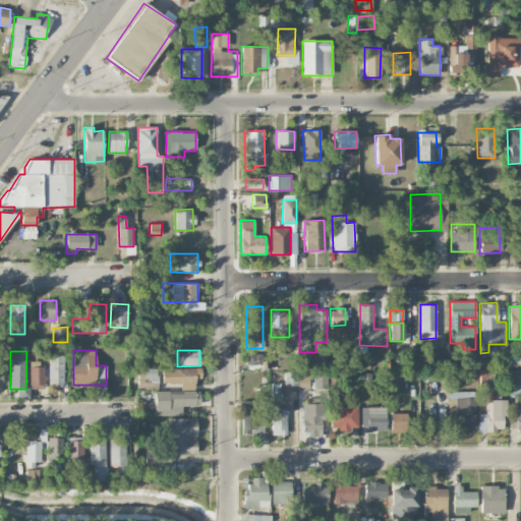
[(263,353),(247,353),(246,365),(263,365),(263,353)]
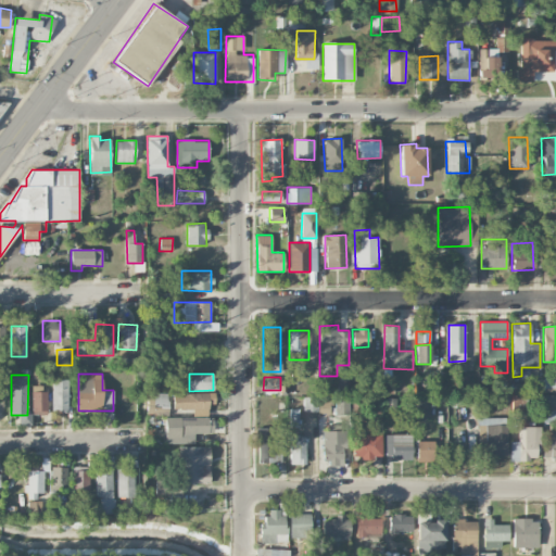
[(67,412),(68,379),(53,379),(52,412),(67,412)]
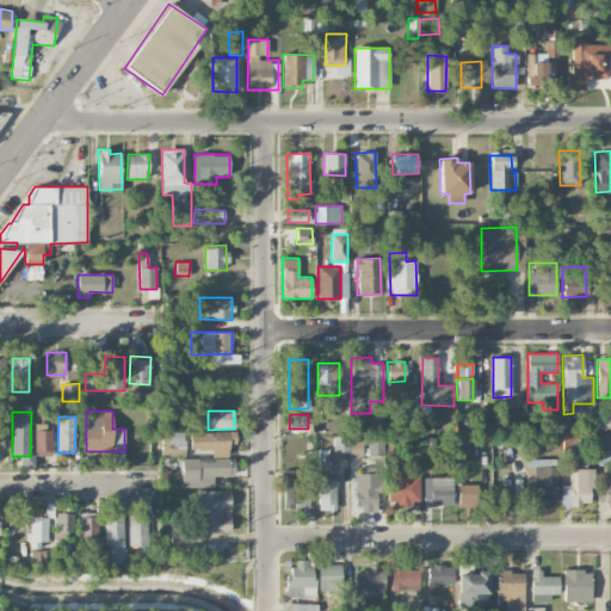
[(51,455),(50,424),(35,424),(36,456),(51,455)]
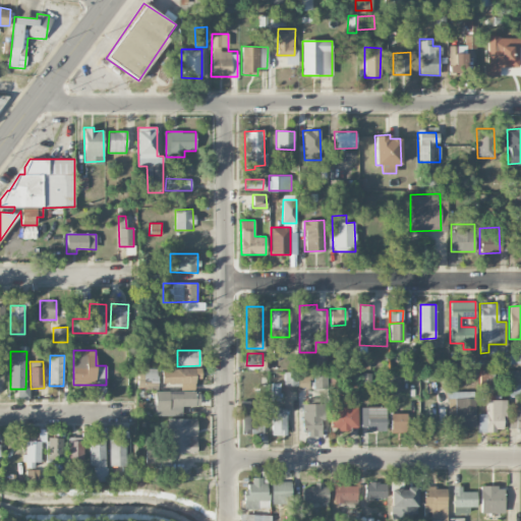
[(479,386),(490,386),(491,362),(479,362),(479,386)]
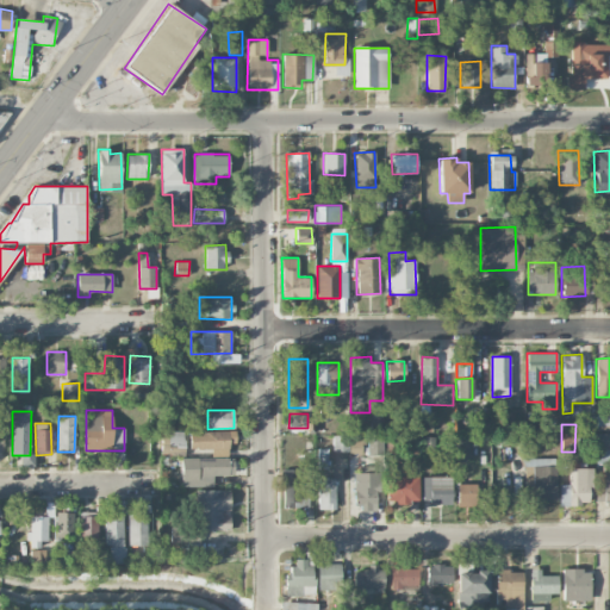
[(236,447),(235,430),(190,431),(190,449),(236,447)]
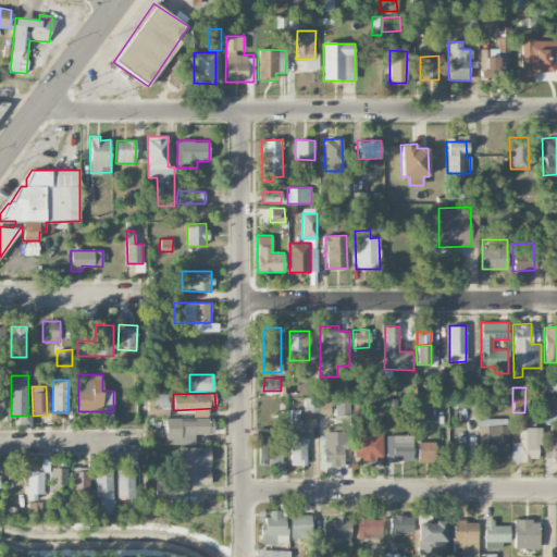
[(147,416),(168,416),(169,394),(147,394),(147,416)]
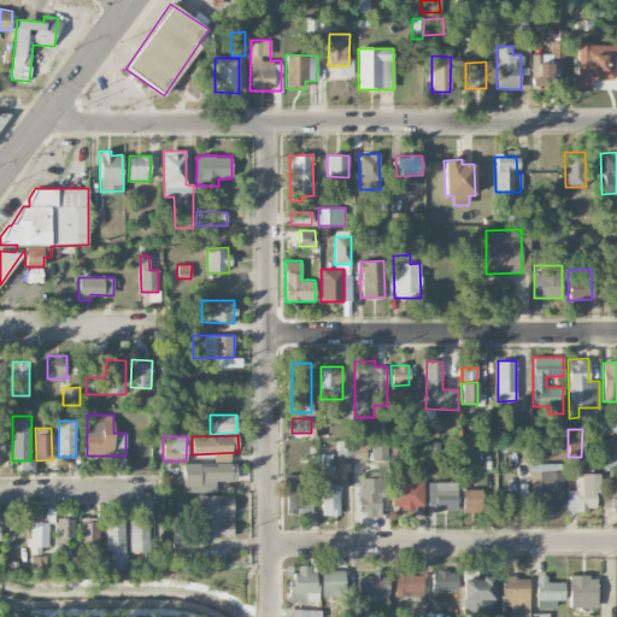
[(616,438),(603,439),(603,466),(616,465),(616,438)]
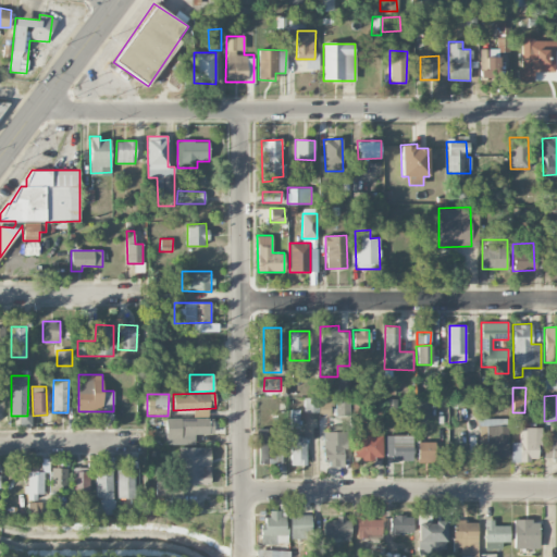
[(213,418),(165,418),(165,436),(213,435),(213,418)]
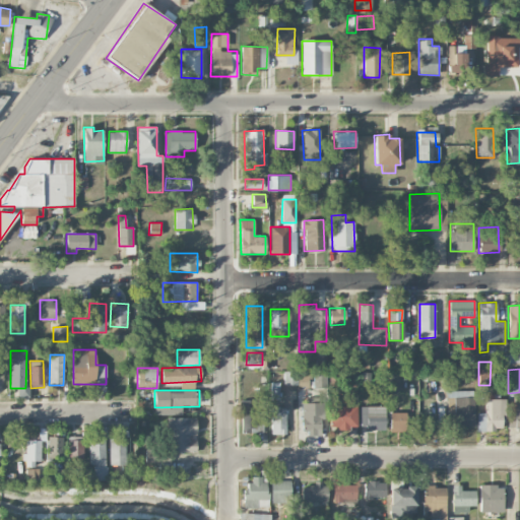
[(454,427),(474,427),(473,390),(447,391),(447,413),(454,412),(454,427)]
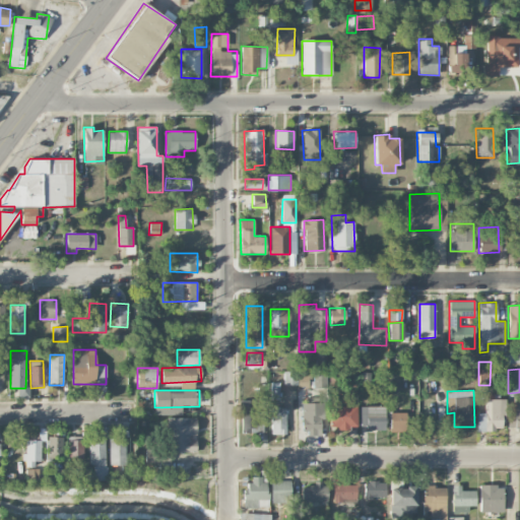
[(476,412),(477,431),(505,430),(504,398),(484,399),(484,412),(476,412)]
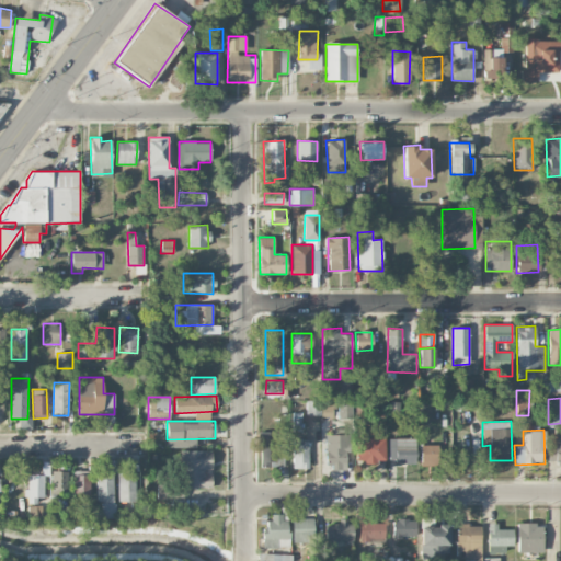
[(261,431),(260,466),(279,467),(281,432),(261,431)]
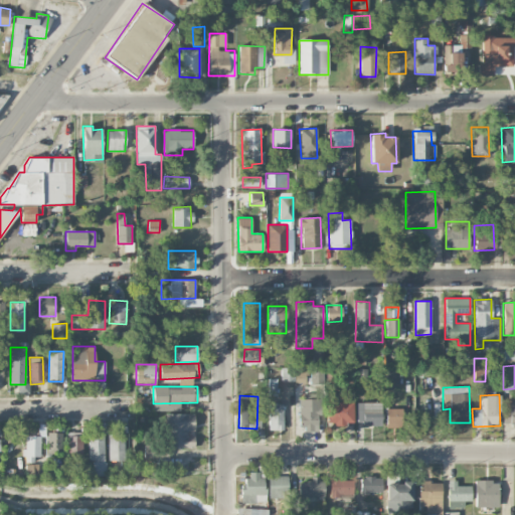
[(321,398),(299,398),(299,430),(322,430),(321,398)]
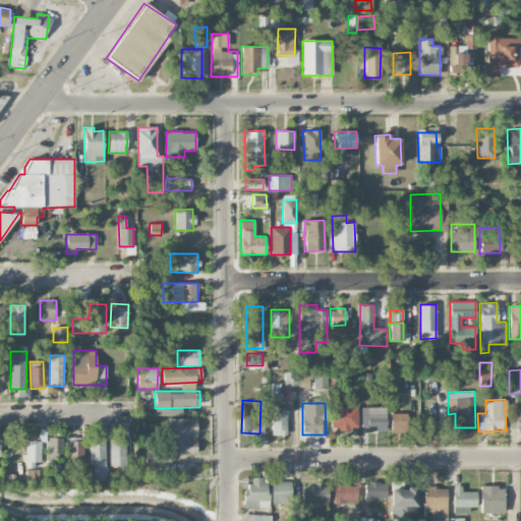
[(357,429),(358,407),(331,406),(331,429),(357,429)]
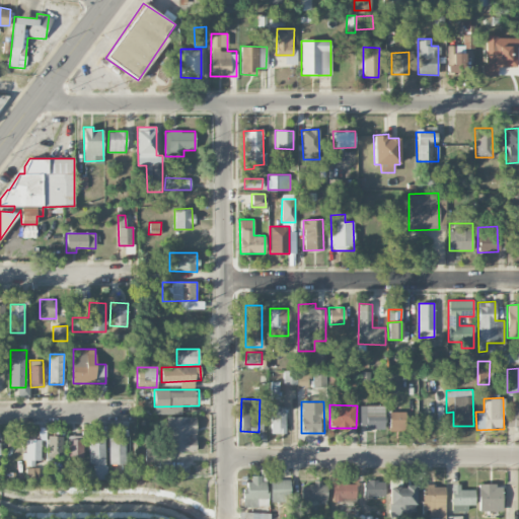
[(360,405),(361,429),(384,428),(384,404),(360,405)]
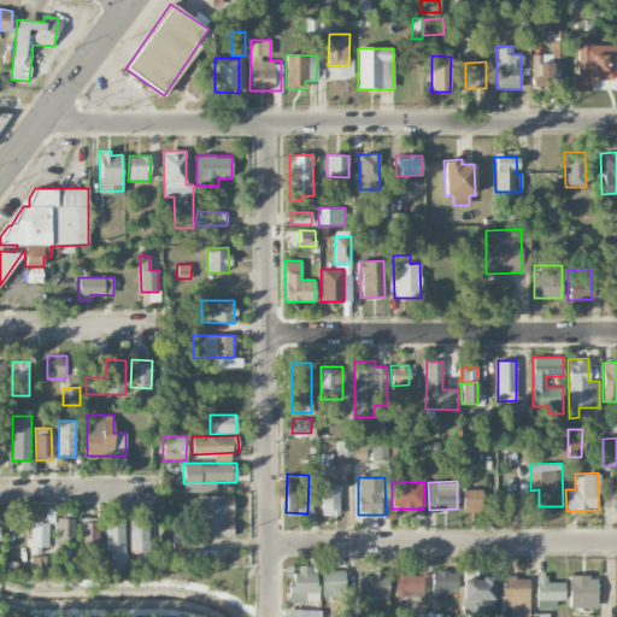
[(339,483),(322,485),(322,512),(340,512),(339,483)]
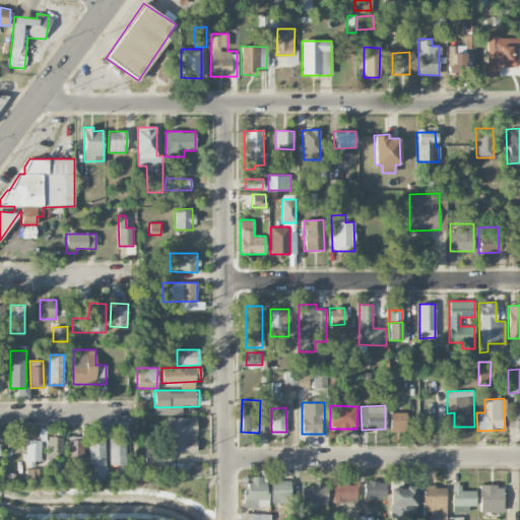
[(406,412),(390,412),(390,428),(406,429),(406,412)]
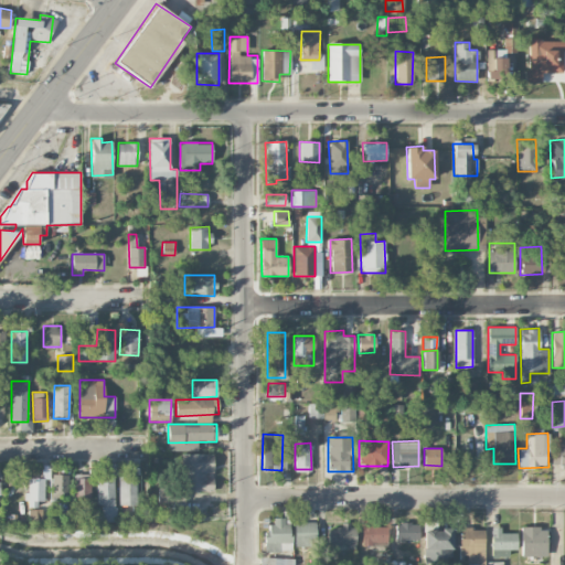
[(213,476),(213,454),(182,454),(183,492),(213,491),(213,476)]
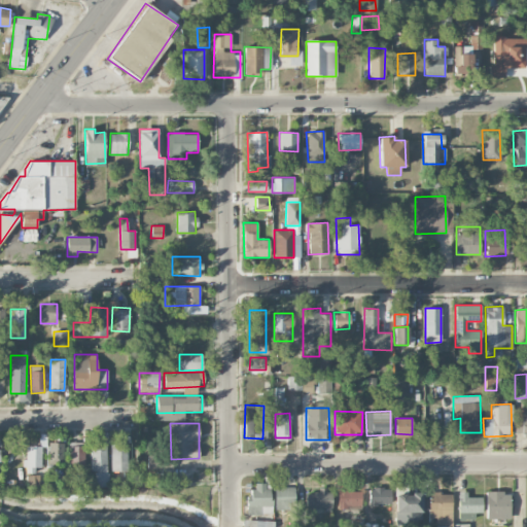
[(40,467),(40,443),(25,442),(25,473),(34,473),(34,467),(40,467)]
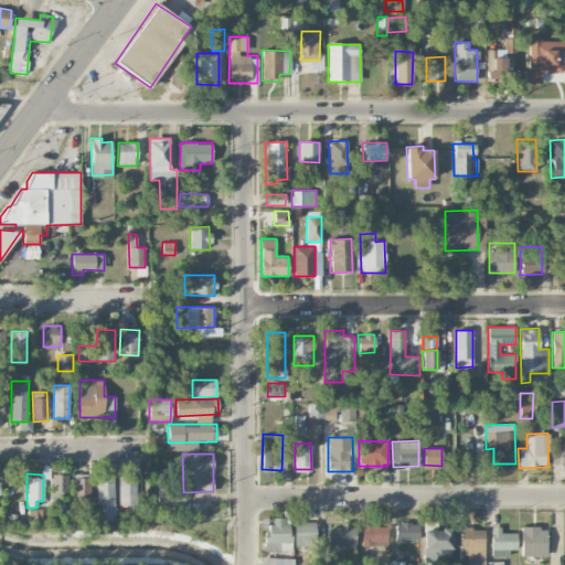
[(51,497),(66,498),(67,475),(52,475),(51,497)]
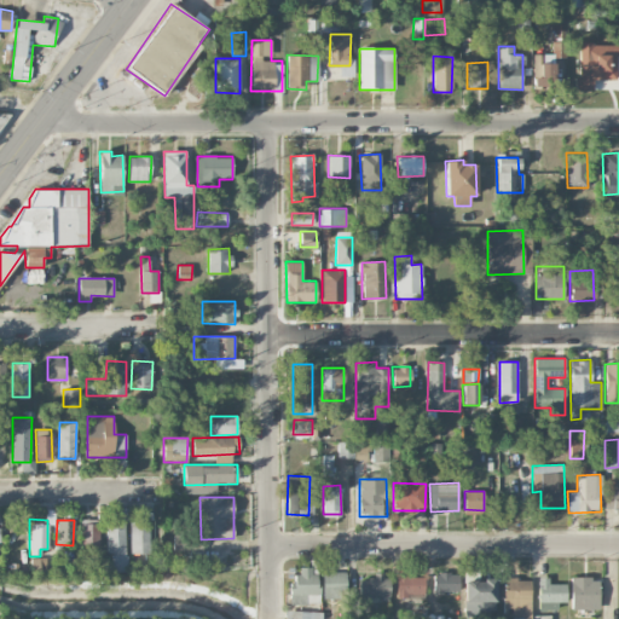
[(98,520),(80,520),(81,547),(99,547),(98,520)]
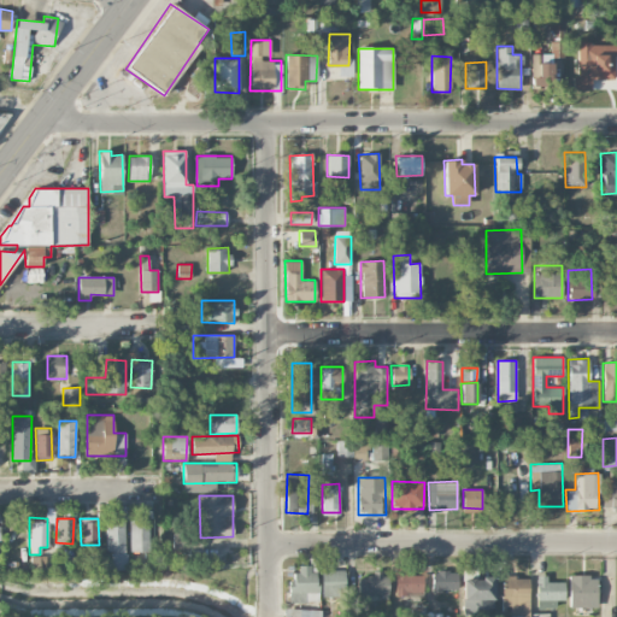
[(106,519),(107,559),(103,560),(103,570),(125,570),(123,519),(106,519)]
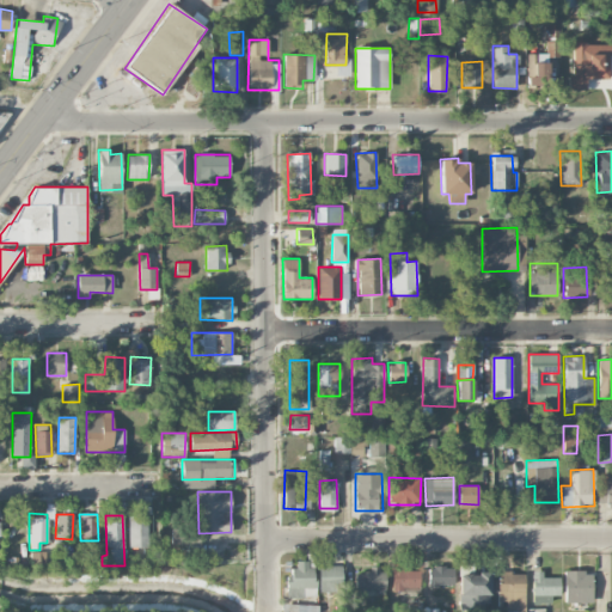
[(128,548),(146,548),(147,516),(128,515),(128,548)]
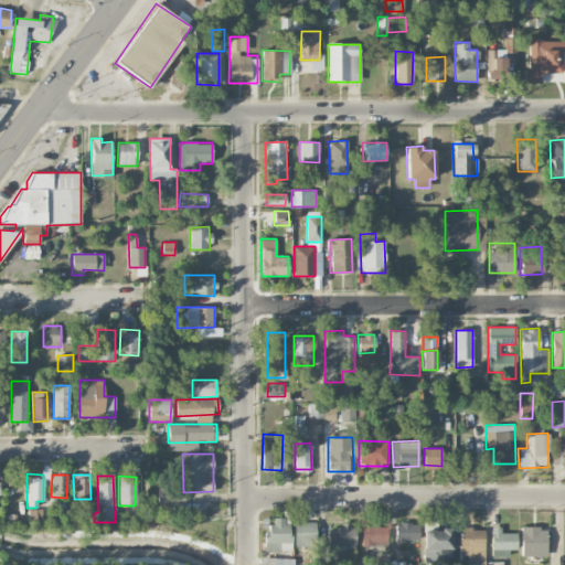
[(157,504),(182,505),(182,486),(158,484),(157,504)]
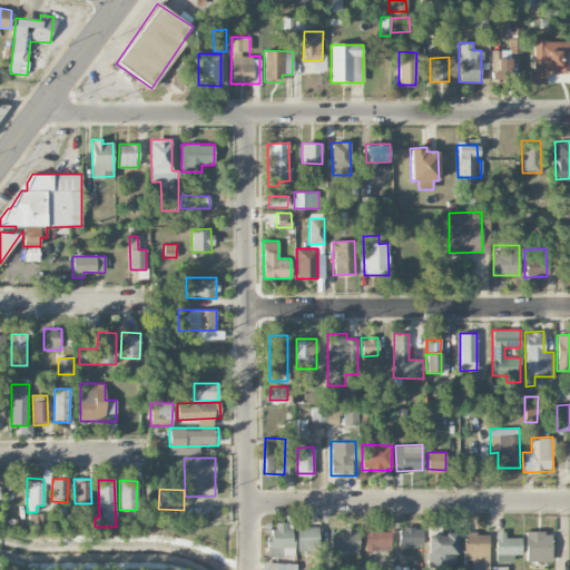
[(266,557),(293,557),(292,522),(273,522),(273,536),(266,536),(266,557)]
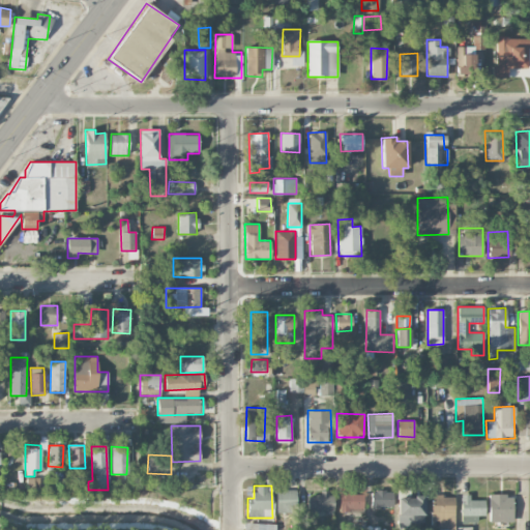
[(297,511),(297,490),(276,491),(276,512),(297,511)]
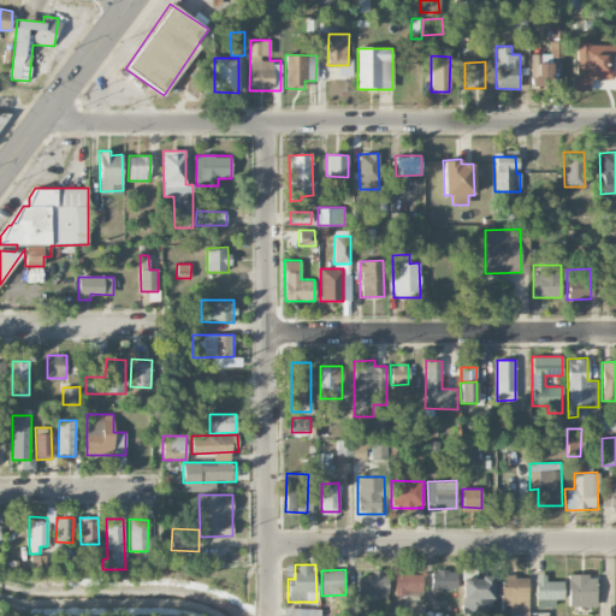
[(432,570),(432,590),(457,590),(456,570),(432,570)]
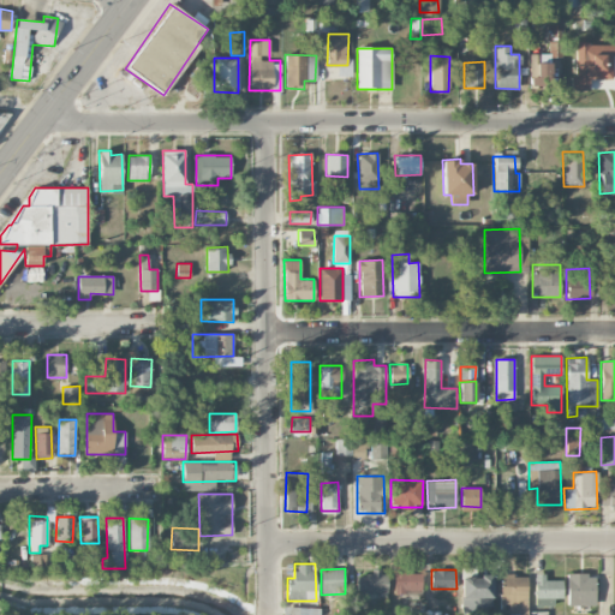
[(422,572),(394,571),(393,595),(421,595),(422,572)]
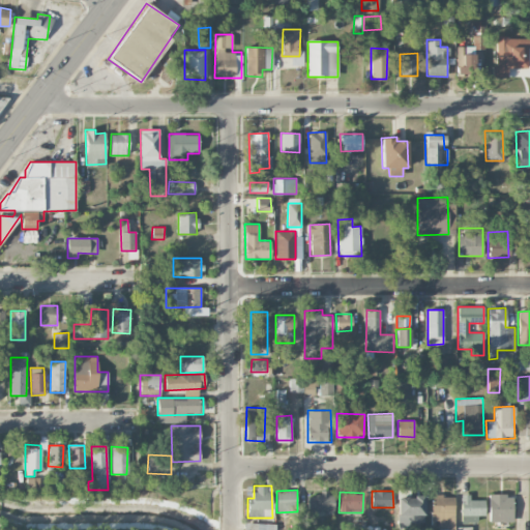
[(409,492),(398,492),(398,525),(423,524),(423,496),(409,496),(409,492)]
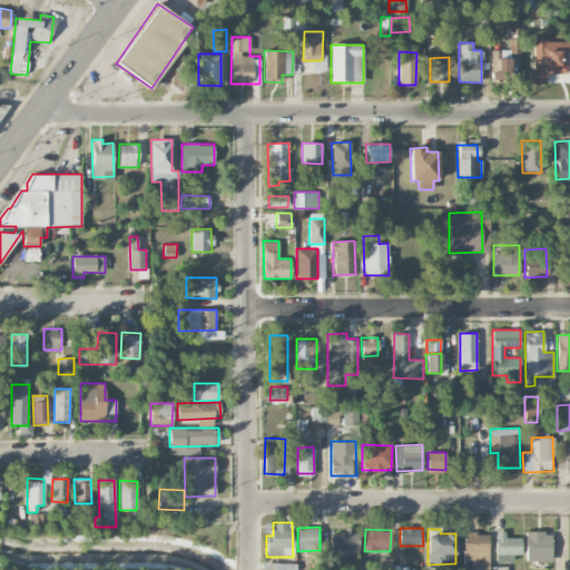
[(331,530),(331,551),(359,551),(359,531),(331,530)]
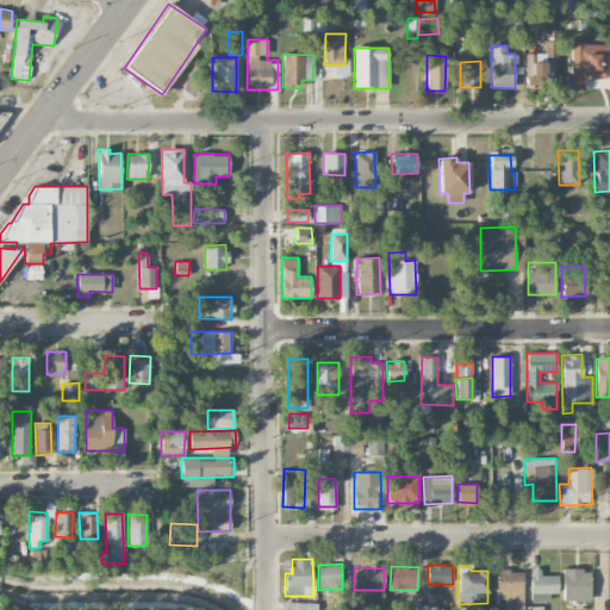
[(558,598),(558,576),(541,576),(540,568),(530,568),(530,599),(558,598)]
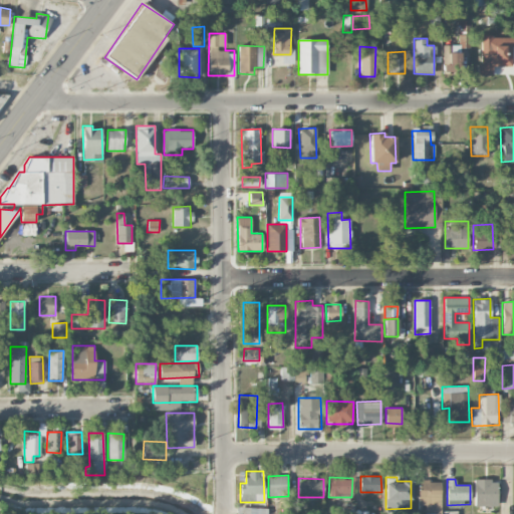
[(474,506),(497,506),(497,480),(474,480),(474,506)]
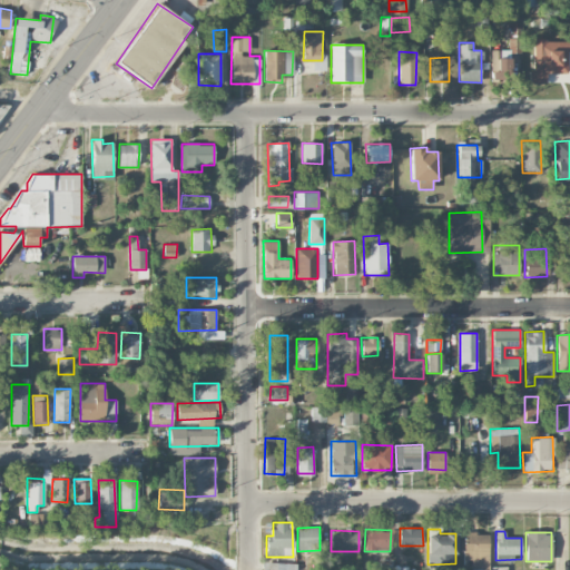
[(489,533),(463,533),(463,560),(471,560),(471,569),(488,569),(489,533)]
